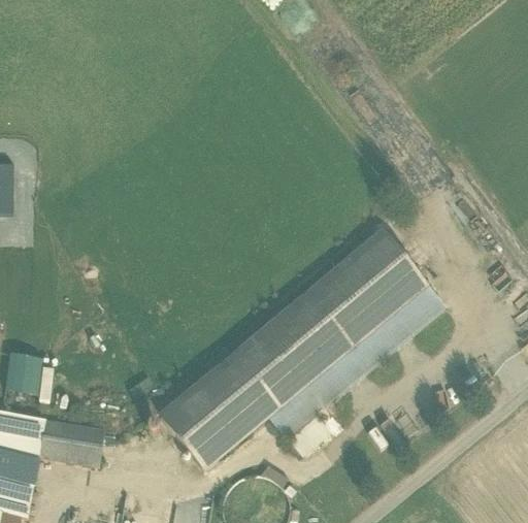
[(0,199),(13,199),(13,177),(0,176),(0,199)]
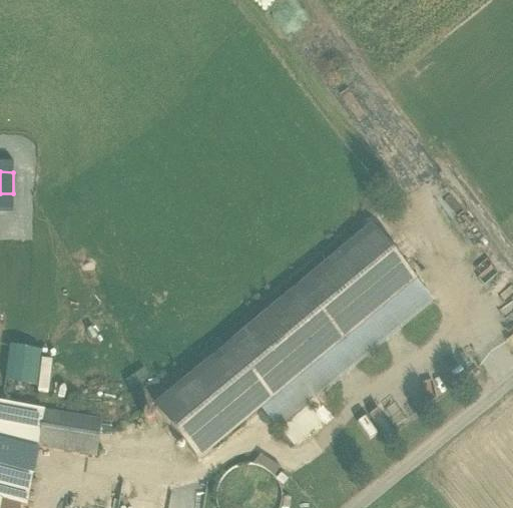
[(372,226),(155,406),(197,456),(414,277),(372,226)]
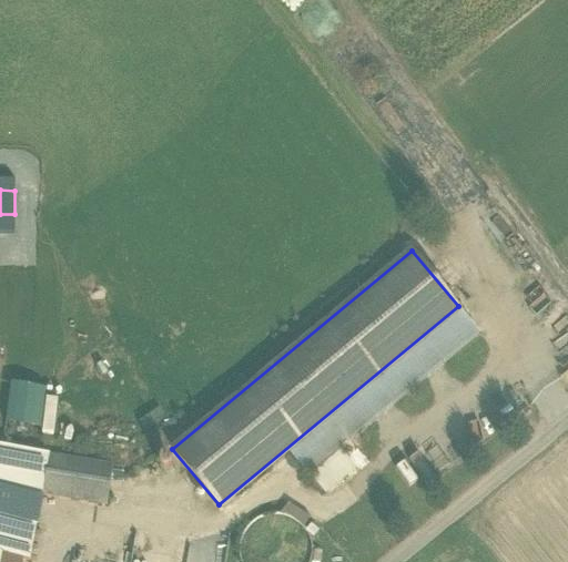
[(0,446),(0,550),(1,550),(30,557),(42,491),(49,453),(0,446)]
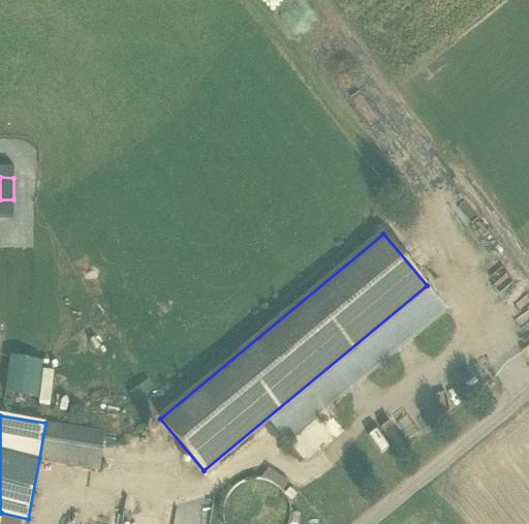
[(103,432),(45,423),(39,458),(98,467),(103,432)]
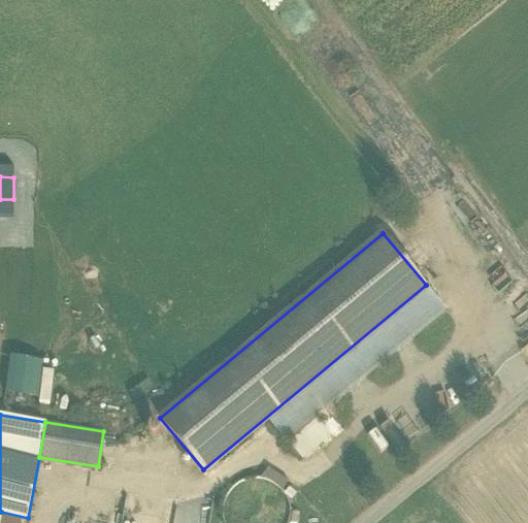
[(285,522),(287,521),(290,508),(287,495),(279,484),(268,477),(255,475),(242,478),(231,485),(224,496),(222,509),(225,522),(285,522)]
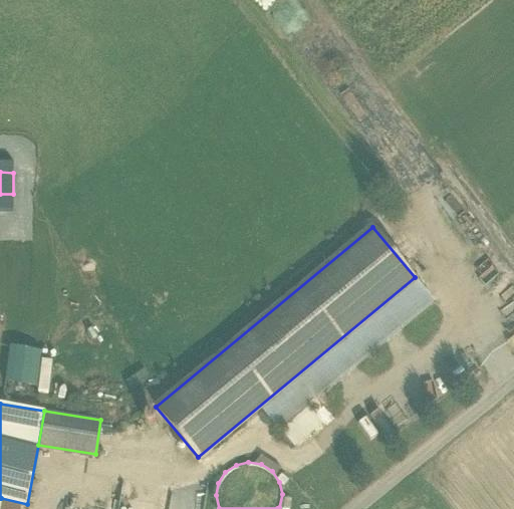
[(161,508),(166,485),(131,479),(125,508),(161,508)]
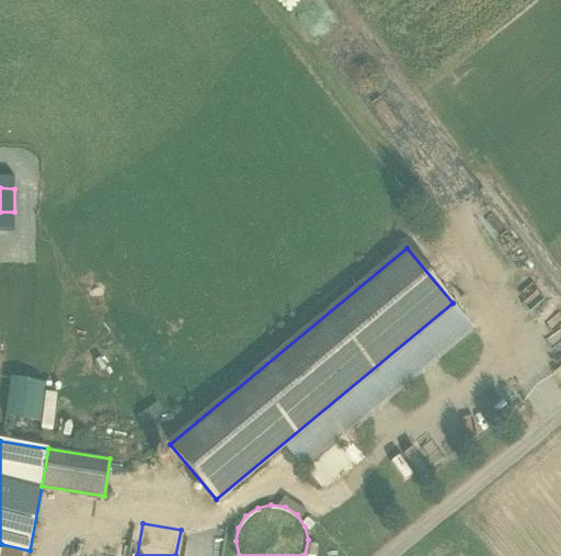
[(225,555),(229,526),(194,532),(190,555),(225,555)]
